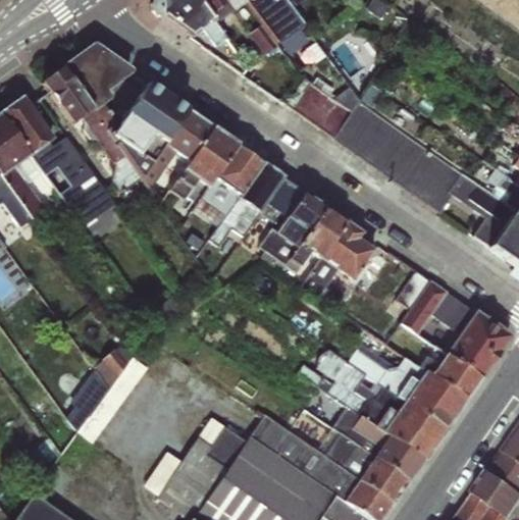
[(228,38),(218,23),(201,0),(153,0),(151,5),(152,10),(153,15),(159,20),(164,20),(192,39),(203,29),(216,47),(228,38)]
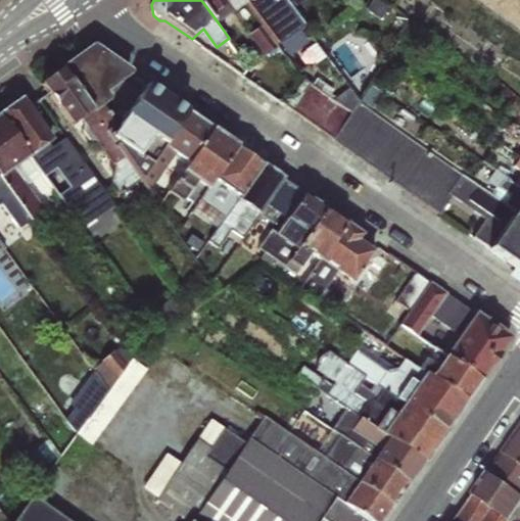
[(201,0),(219,24),(245,2),(244,0),(201,0)]
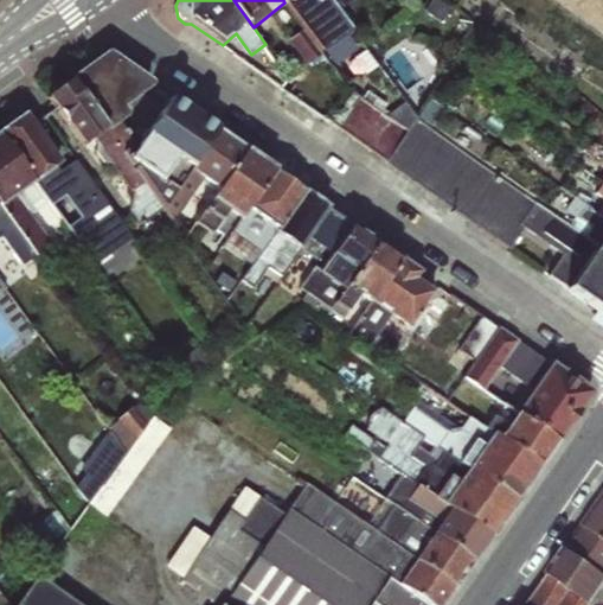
[(354,26),(341,11),(333,0),(283,0),(284,2),(322,50),(354,26)]
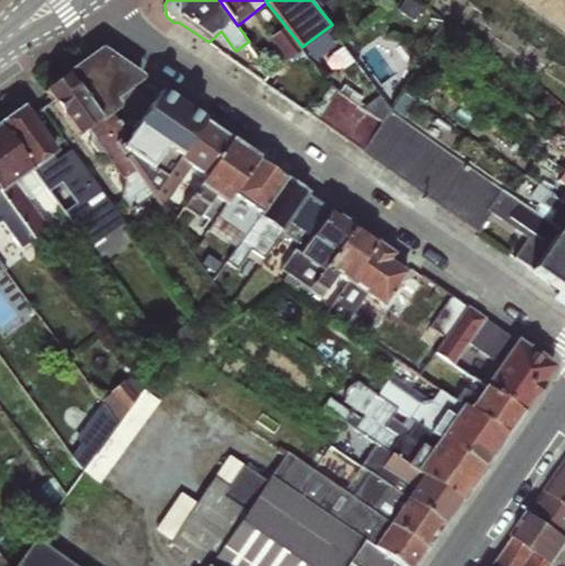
[(312,0),(320,10),(333,0),(312,0)]
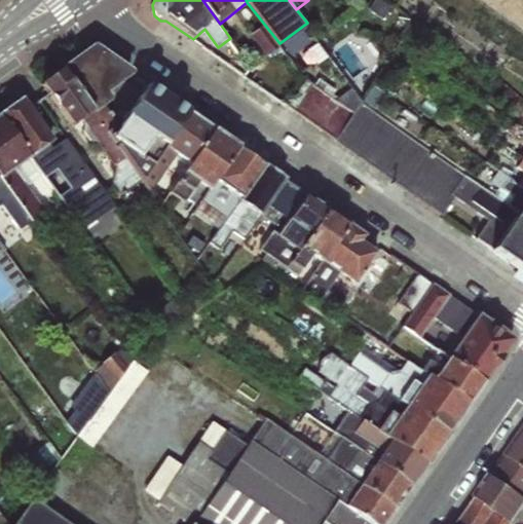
[(108,91),(134,71),(96,45),(63,68),(95,111),(111,98),(108,91)]
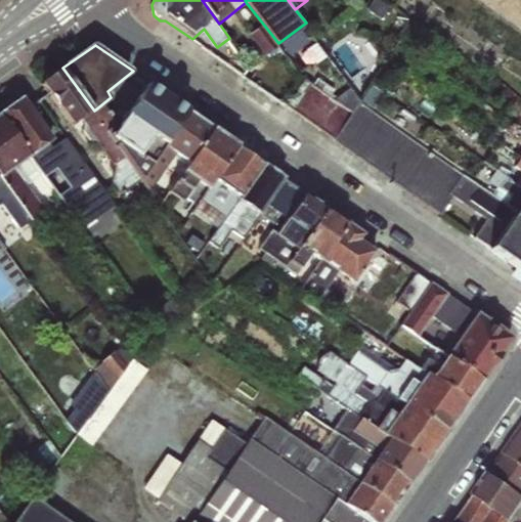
[(72,126),(94,111),(62,68),(41,83),(72,126)]
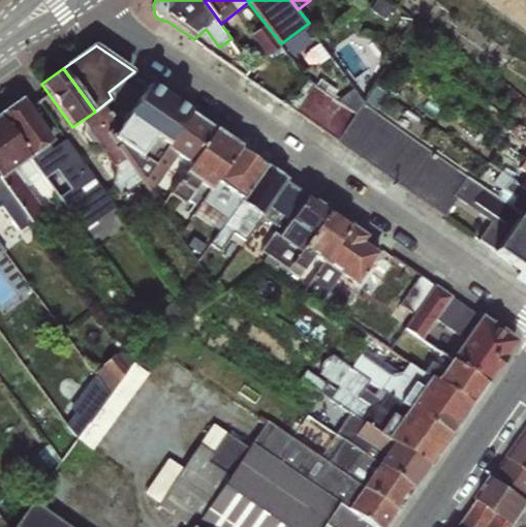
[(525,214),(497,194),(366,102),(358,112),(309,80),(289,104),(446,215),(459,197),(492,218),(481,239),(525,271),(525,214)]
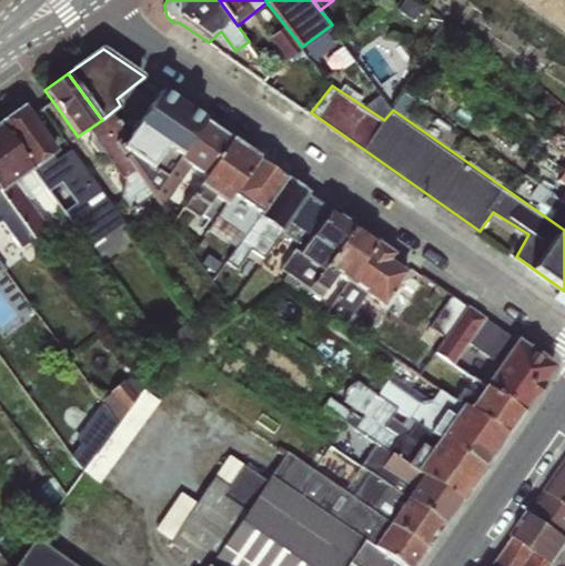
[(180,157),(204,121),(161,91),(122,149),(154,193),(180,157)]
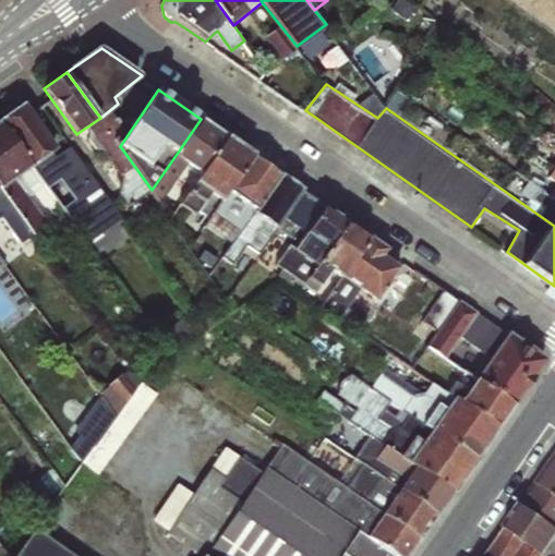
[(25,103),(0,120),(0,121),(33,166),(93,245),(125,220),(88,170),(79,179),(25,103)]
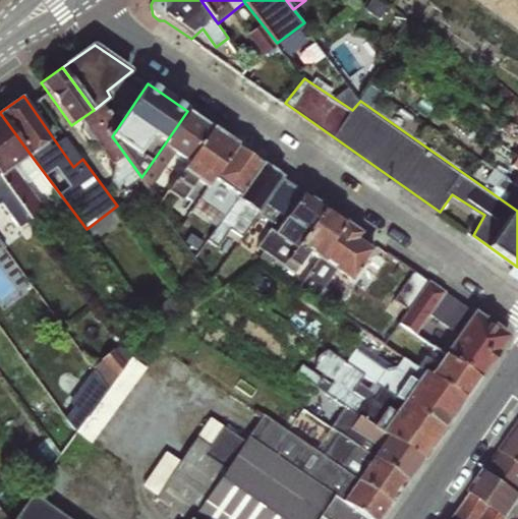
[(189,161),(213,129),(187,111),(165,143),(189,161)]
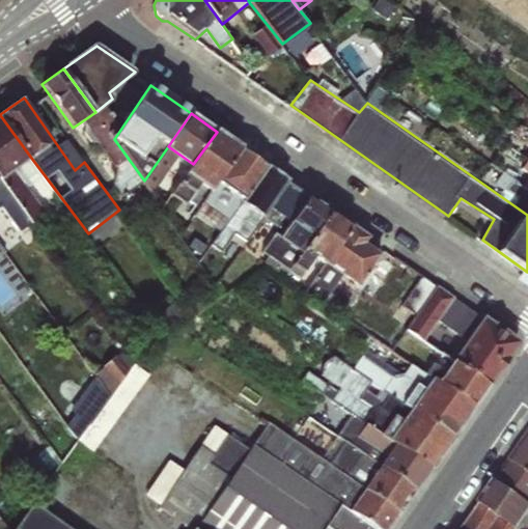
[(12,171),(31,158),(0,115),(0,178),(34,222),(46,214),(12,171)]
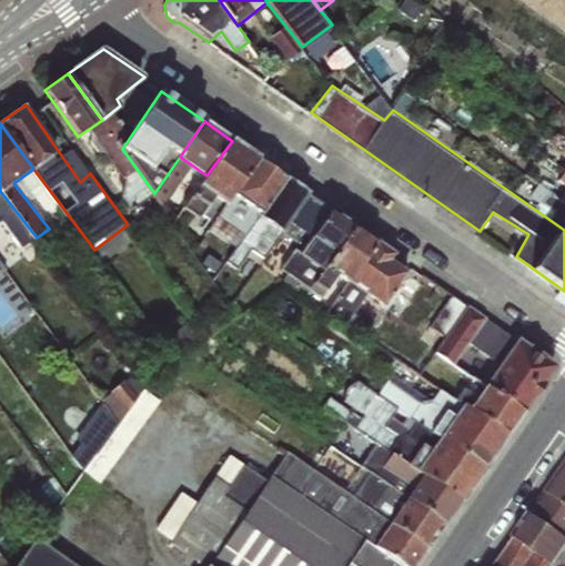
[(229,203),(259,160),(232,141),(207,175),(201,185),(229,203)]
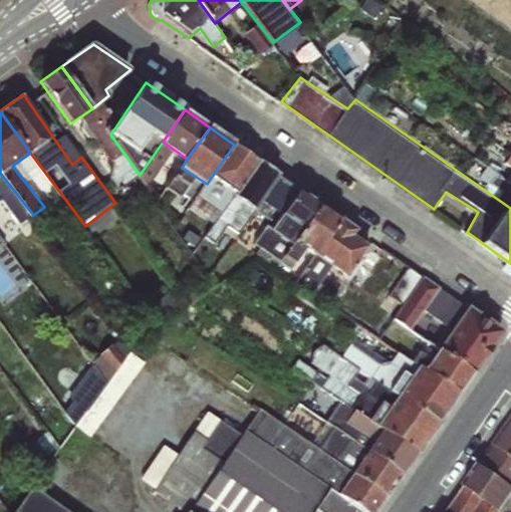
[(222,213),(259,161),(234,145),(207,184),(199,196),(222,213)]
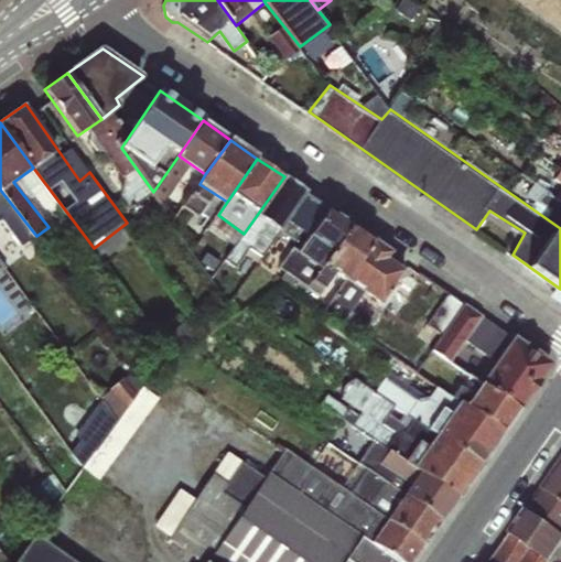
[(308,193),(309,191),(286,175),(284,176),(244,234),(223,266),(233,273),(246,254),(258,261),(281,228),(308,193)]
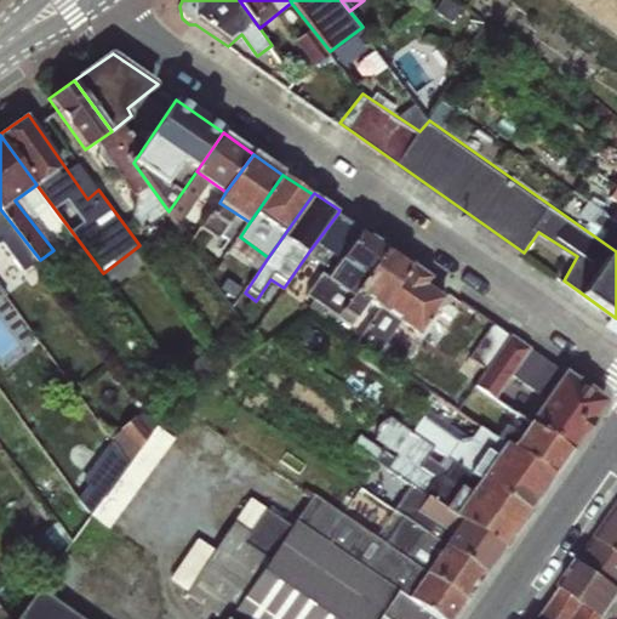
[(583,228),(616,251),(616,217),(613,215),(589,200),(581,214),(590,221),(583,228)]
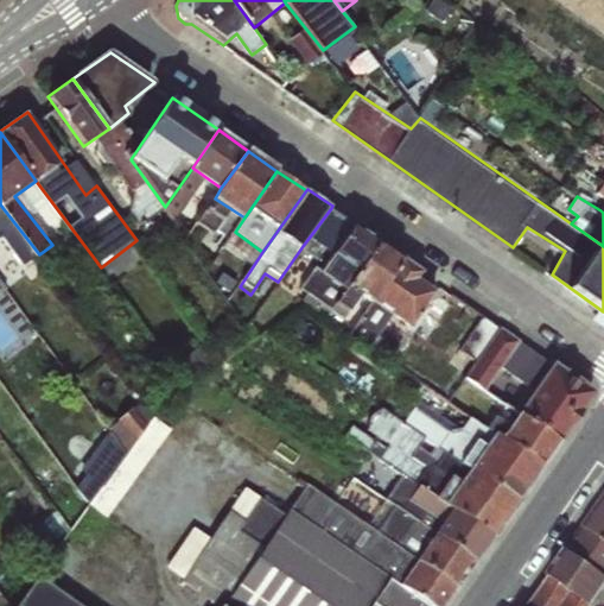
[(0,228),(27,264),(39,254),(0,204),(0,228)]
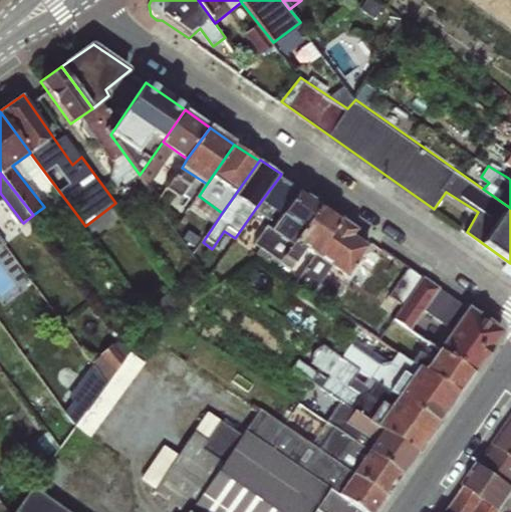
[(276,223),(301,190),(280,176),(256,208),(276,223)]
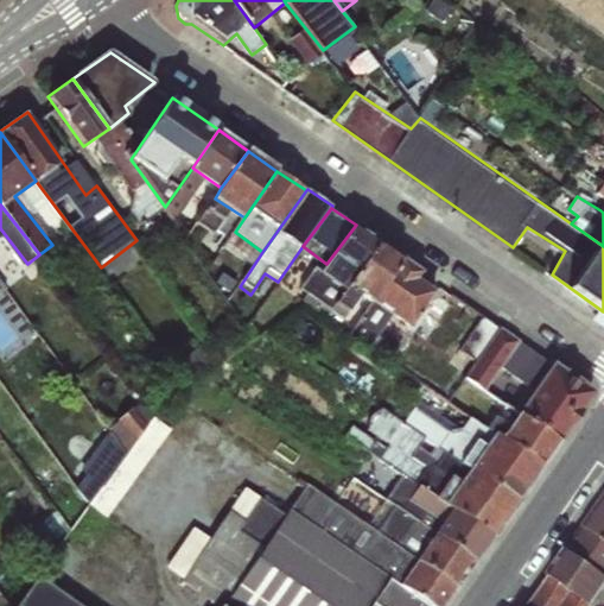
[(350,285),(381,241),(356,225),(326,264),(323,271),(317,266),(300,288),(332,308),(350,285)]
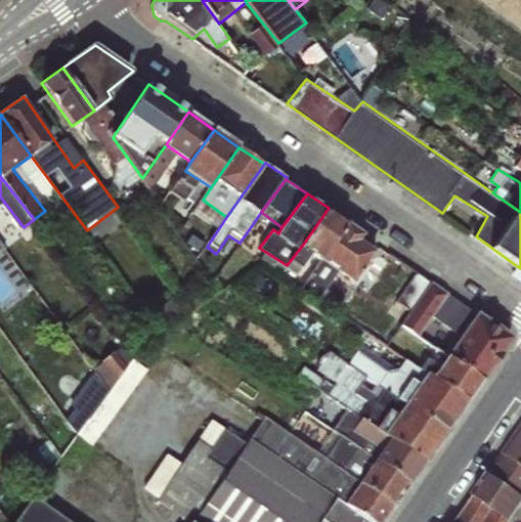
[(322,260),(350,223),(329,208),(302,246),(322,260)]
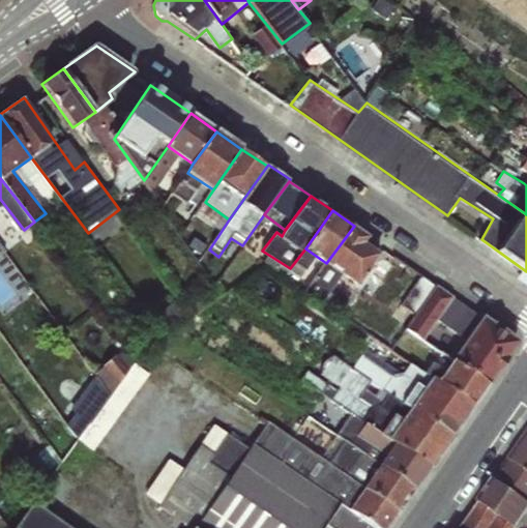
[(370,236),(354,226),(326,263),(360,284),(380,254),(364,242),(370,236)]
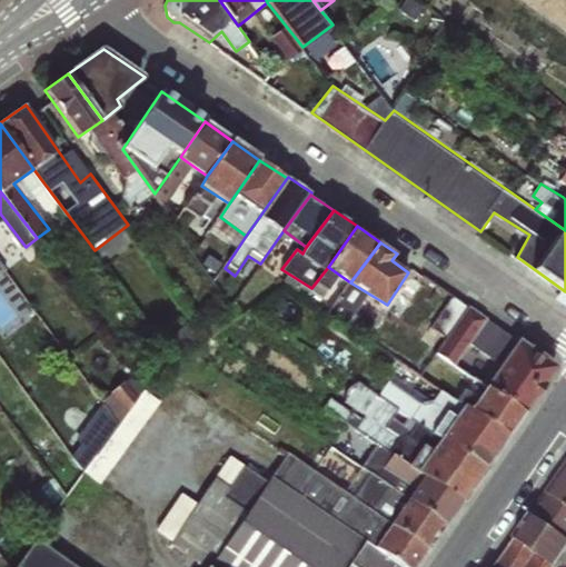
[(487,387),(525,411),(556,367),(454,296),(432,326),(447,337),(438,351),(456,364),(472,344),(502,365),(487,387)]
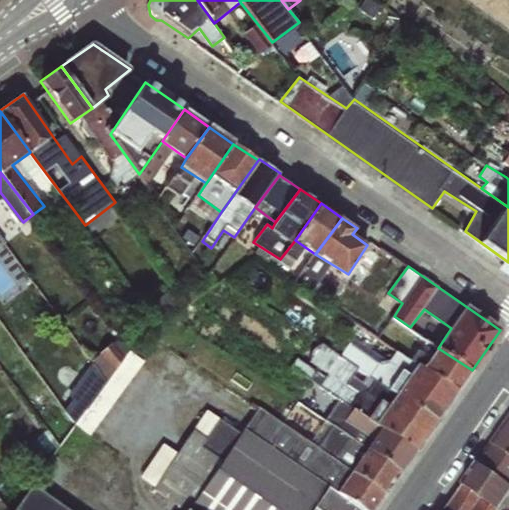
[(96,357),(119,388),(147,367),(124,336),(96,357)]
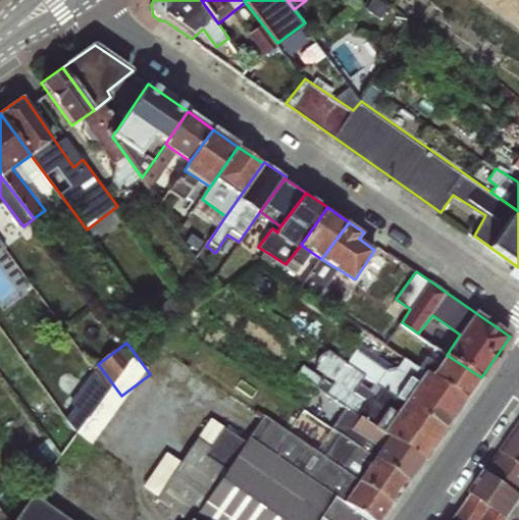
[(466,399),(420,365),(406,357),(399,367),(362,344),(348,362),(445,429),(466,399)]
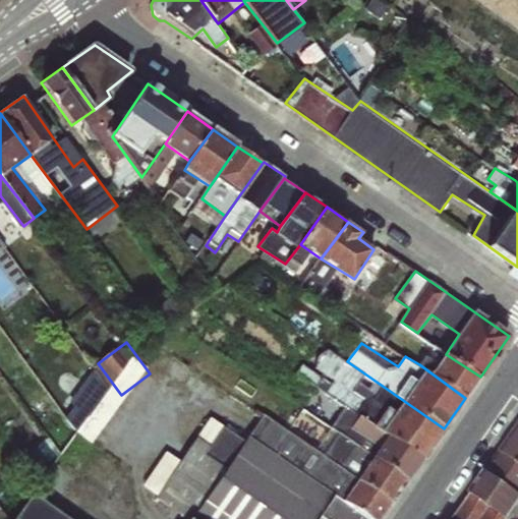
[(346,407),(422,459),(444,428),(347,361),(328,349),(320,354),(318,366),(335,380),(331,383),(303,364),(297,372),(346,407)]
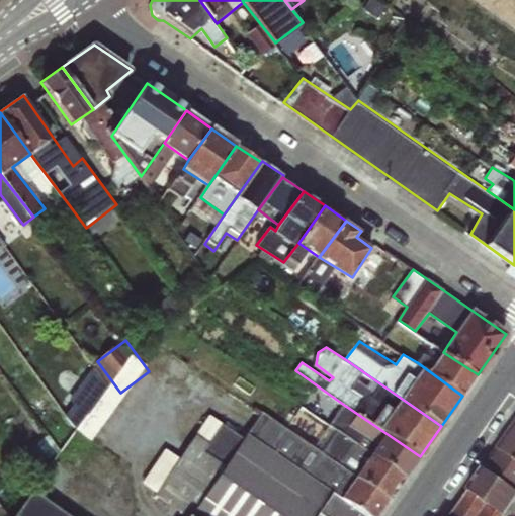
[(478,374),(443,352),(436,361),(423,353),(417,362),(462,396),(478,374)]
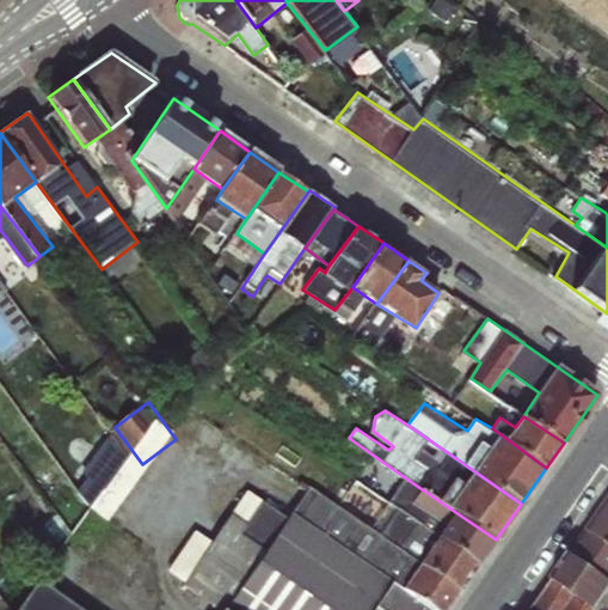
[(496,540),(406,479),(390,501),(479,563),(496,540)]
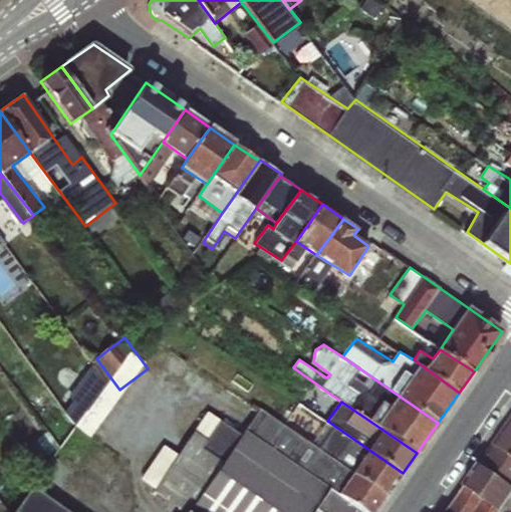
[(374,511),(388,494),(313,443),(261,409),(247,430),(331,489),(318,507),(324,511),(374,511)]
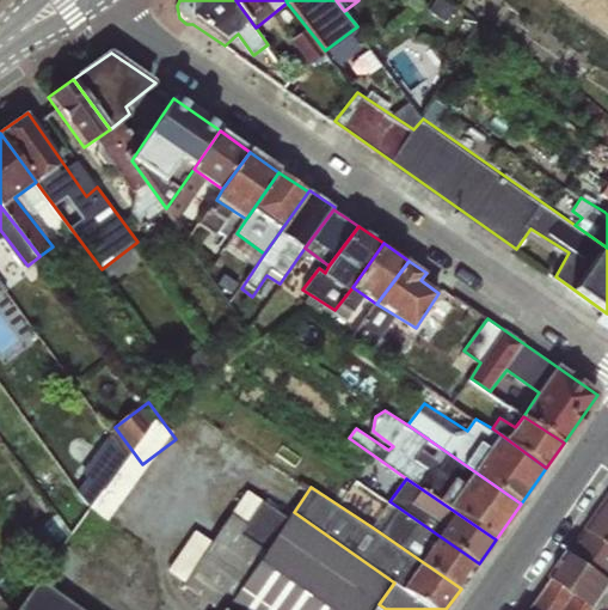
[(479,563),(390,501),(373,528),(461,589),(479,563)]
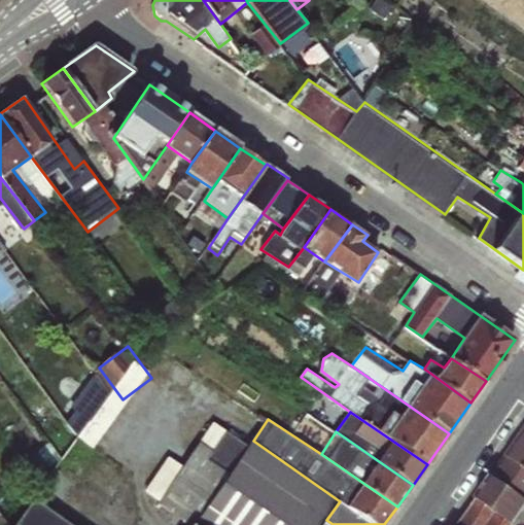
[(523,432),(508,457),(523,465),(523,432)]
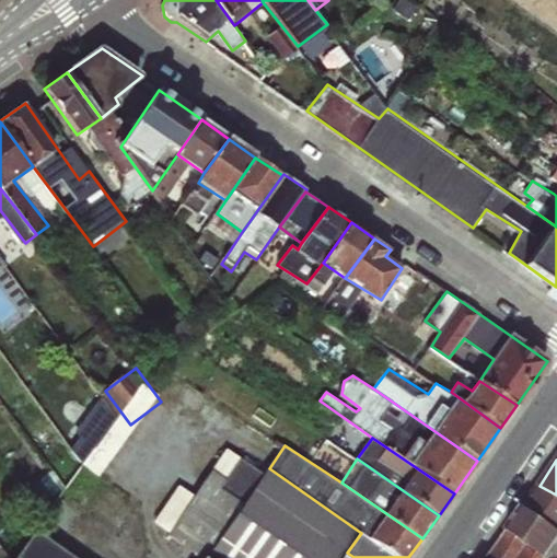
[(556,495),(540,486),(524,509),(556,531),(556,495)]
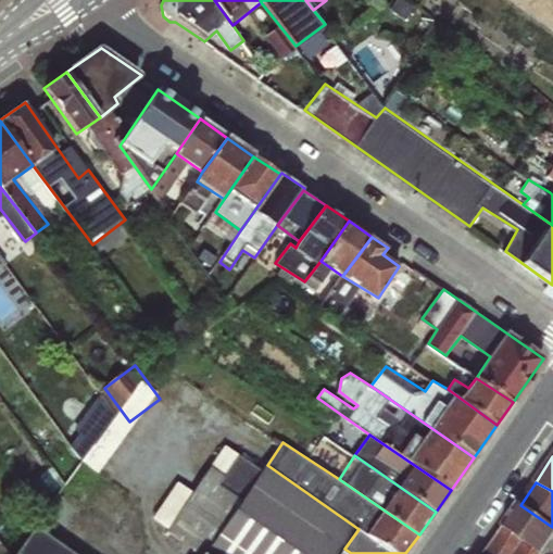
[(552,527),(520,505),(506,528),(543,553),(552,553),(552,527)]
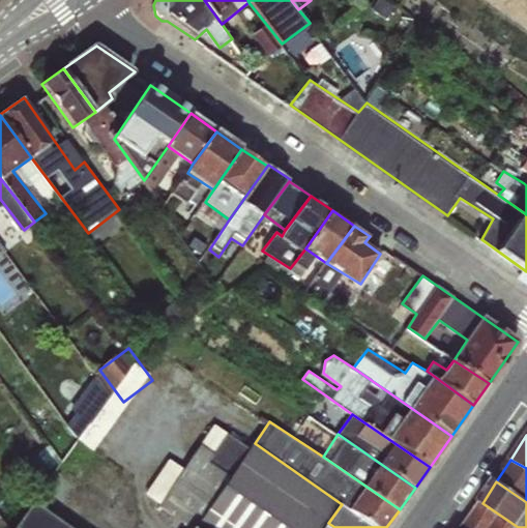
[(518,527),(482,503),(463,527),(518,527)]
